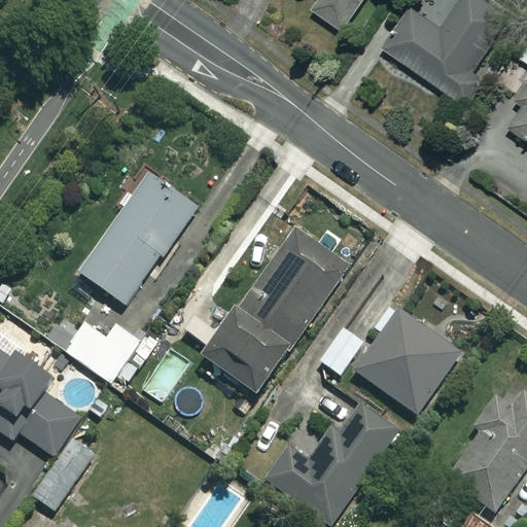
[(365,0),(318,0),(312,10),(343,33),(365,0)]
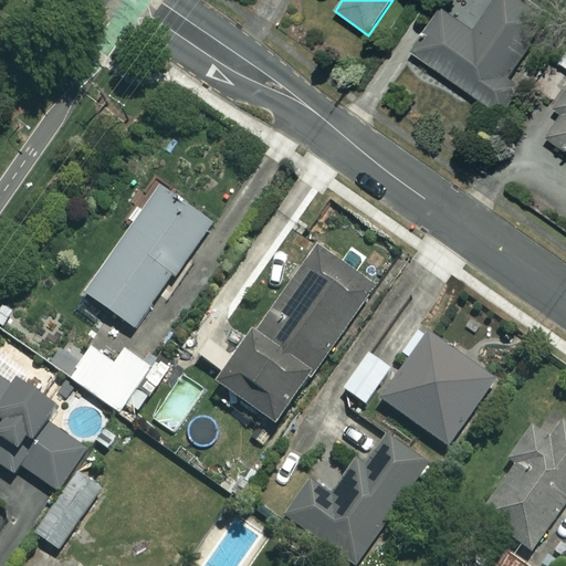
[(547,22),(515,0),(498,0),(475,33),(444,11),(413,55),(494,112),(515,81),(509,76),(547,22)]
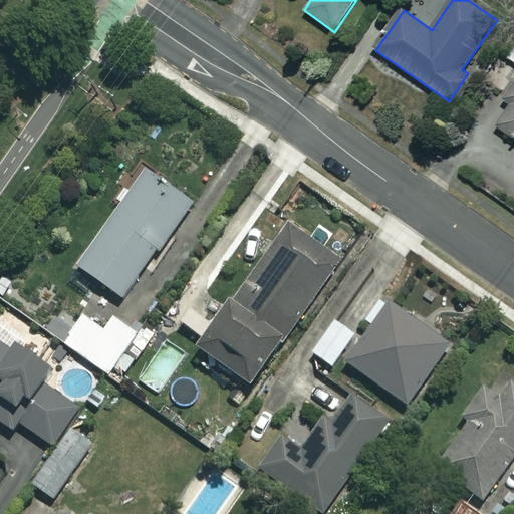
[(513,41),(505,55),(513,61),(513,41)]
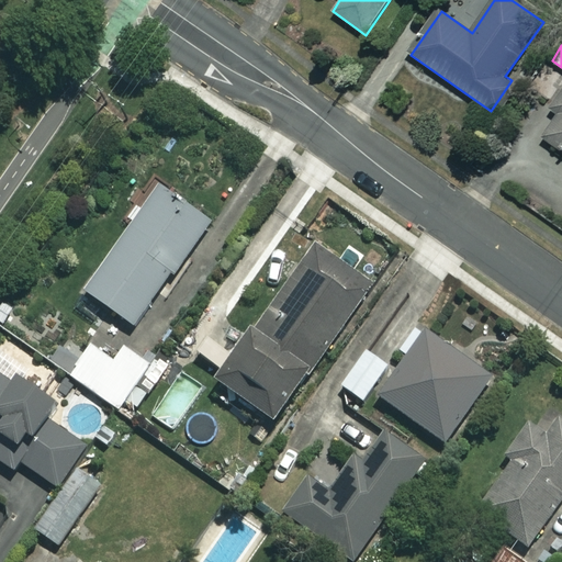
[(561,107),(542,137),(561,150),(561,107)]
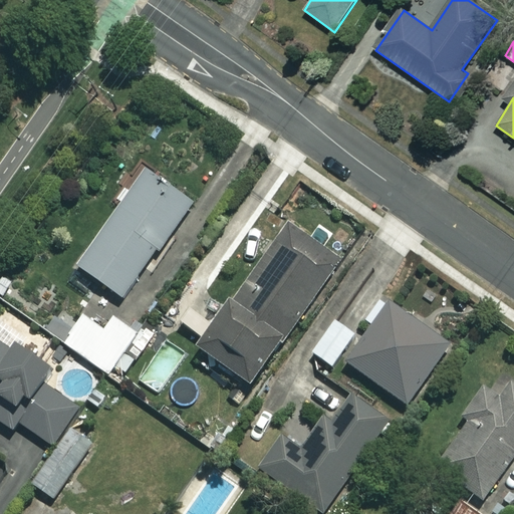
[(192,203),(147,170),(77,264),(122,297),(192,203)]
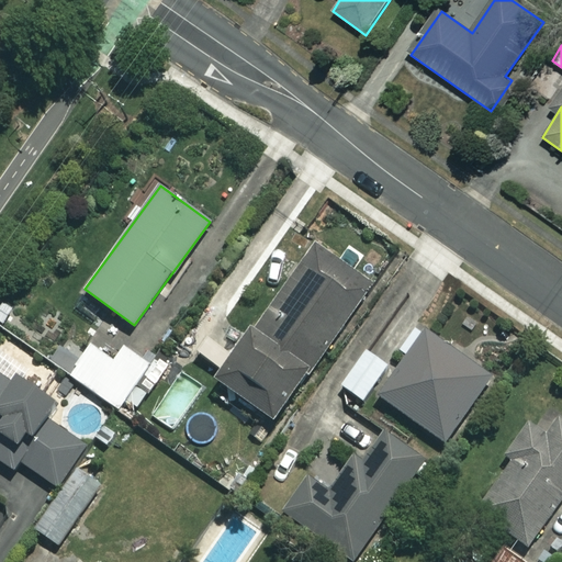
[(374,283),(319,243),(218,380),(272,419),(374,283)]
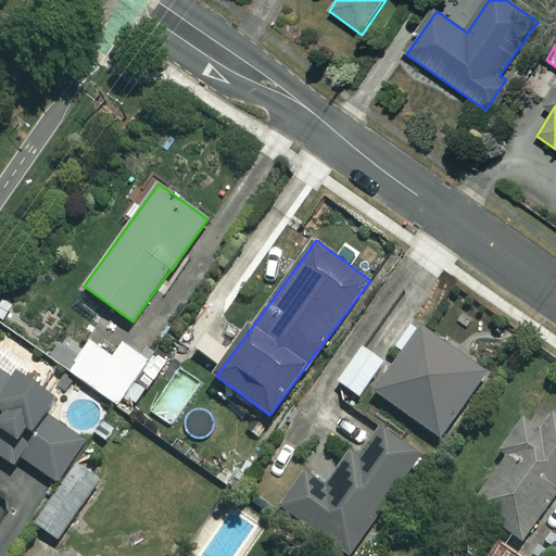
[(485,370),(420,326),(375,392),(441,437),(485,370)]
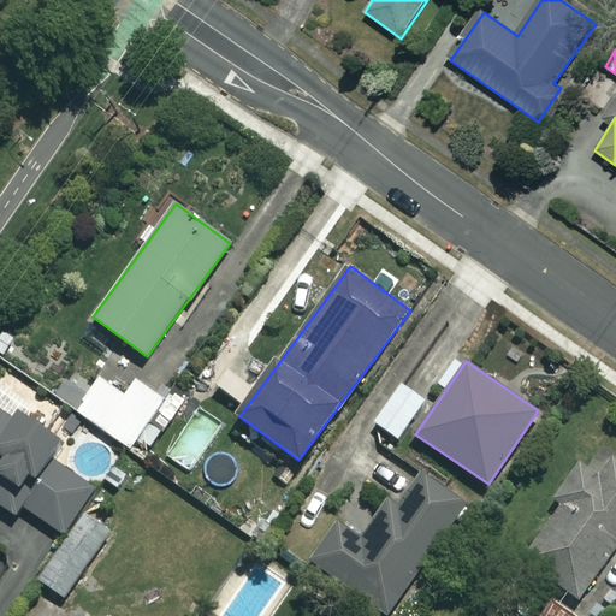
[(125,396),(100,378),(77,412),(131,449),(166,400),(136,379),(125,396)]
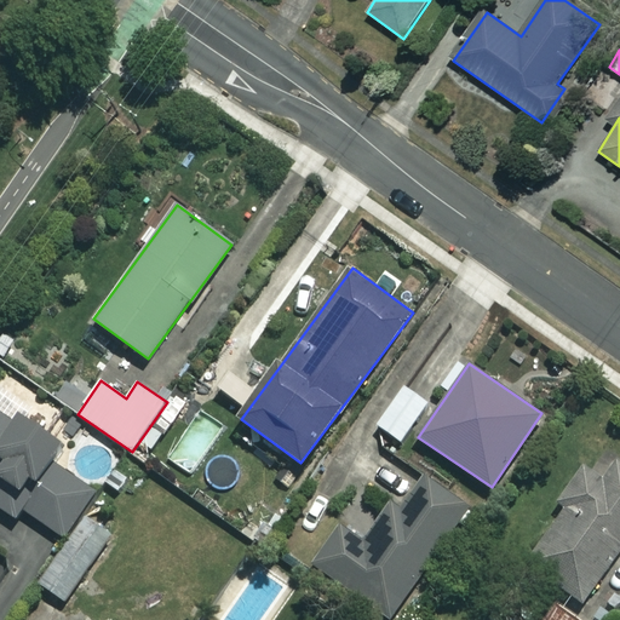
[(429,405),(405,386),(377,425),(401,443),(429,405)]
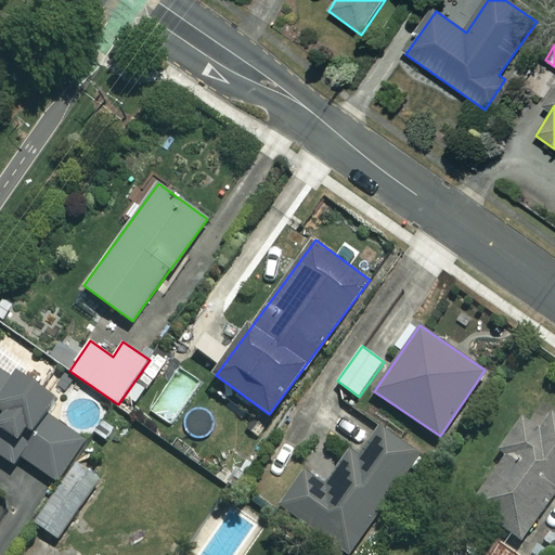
[(55,397),(0,365),(0,453),(16,463),(20,457),(62,481),(86,438),(44,415),(55,397)]
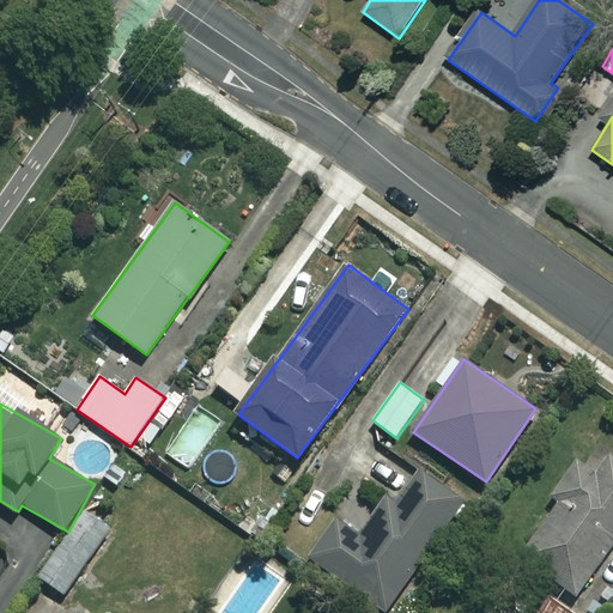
[(612,540),(612,459),(610,456),(596,475),(578,462),(556,496),(562,499),(521,557),(576,595),(612,540)]
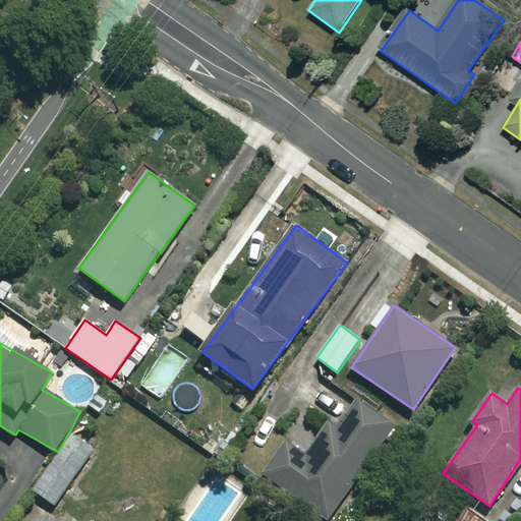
[(395,425),(357,398),(337,426),(331,422),(306,456),(287,442),(265,473),(328,519),(395,425)]
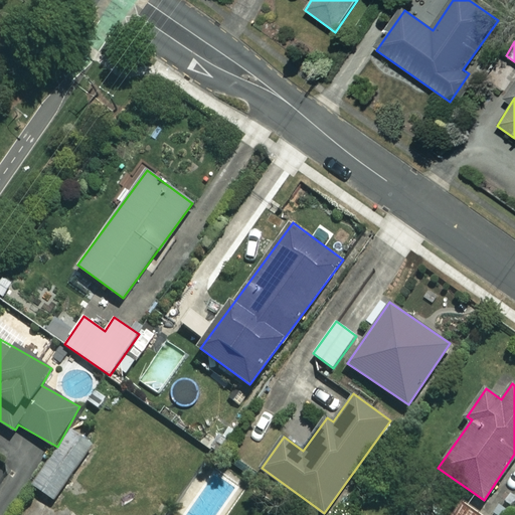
[(91,448),(67,433),(33,485),(55,500),(91,448)]
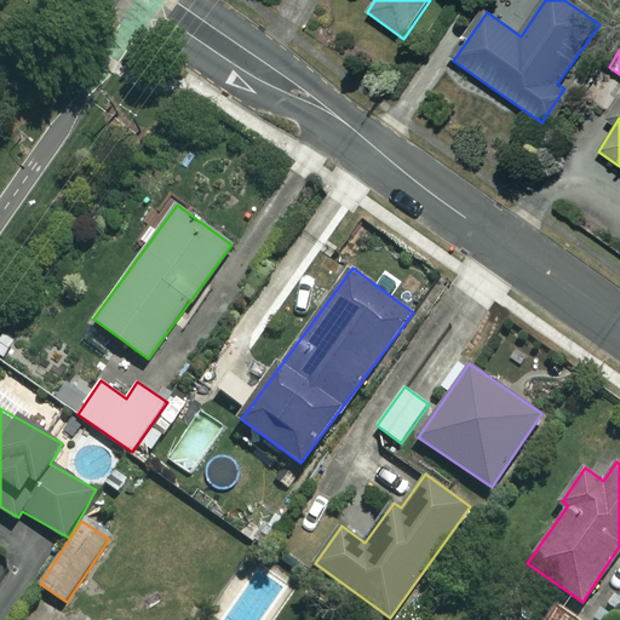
[(537,619),(539,615),(516,602),(504,619),(537,619)]
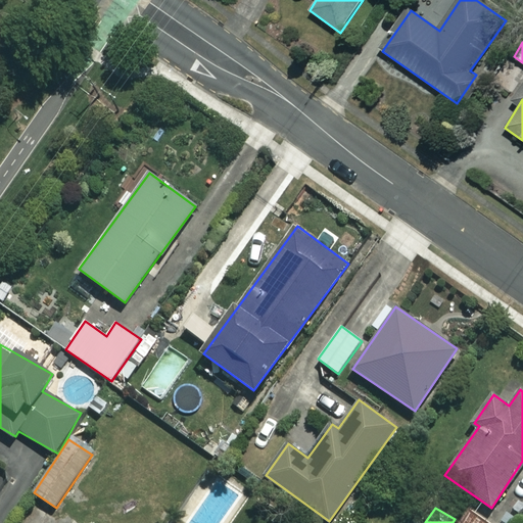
[(483,522),(469,513),(461,522),(483,522)]
